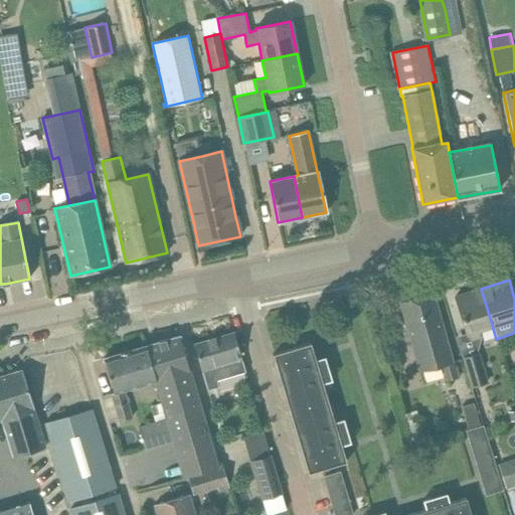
[(477,329),(492,325),(481,289),(456,297),(469,340),(479,337),(477,329)]
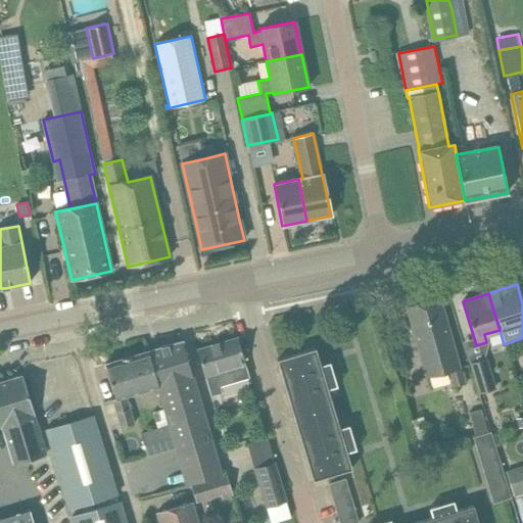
[(464,383),(445,317),(439,297),(406,307),(426,376),(447,370),(453,387),(464,383)]
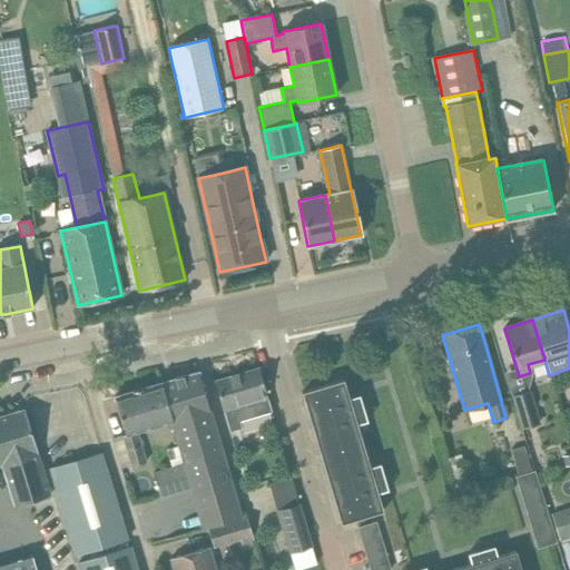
[(272,412),(258,369),(215,382),(229,432),(242,429),(239,421),(272,412)]
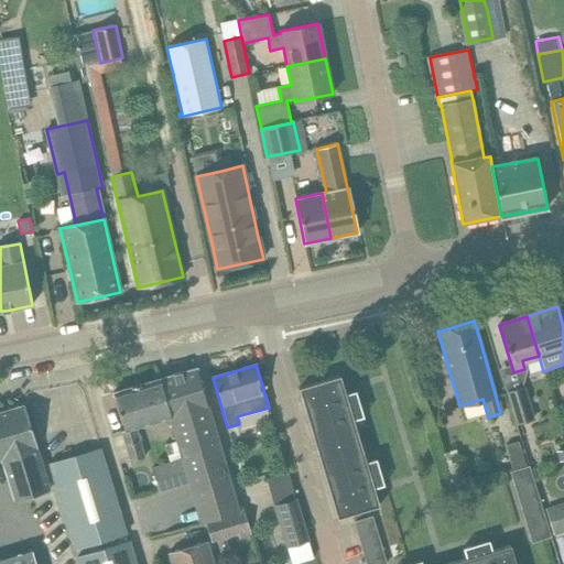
[(159,379),(170,418),(183,459),(187,476),(201,522),(205,521),(238,511),(196,369),(160,379),(159,379)]
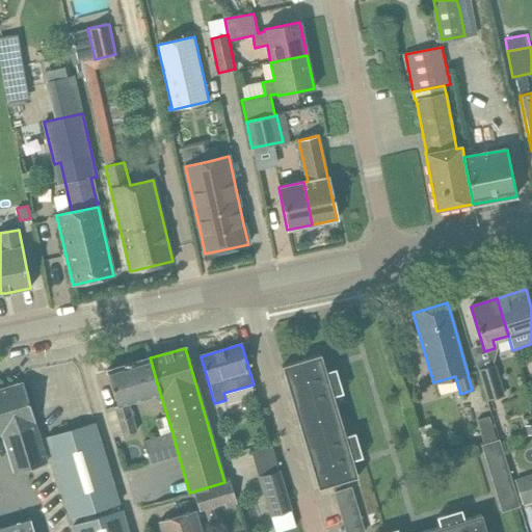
[(282,367),(300,427),(339,416),(333,396),(343,393),(336,369),(325,371),(320,354),(282,367)]
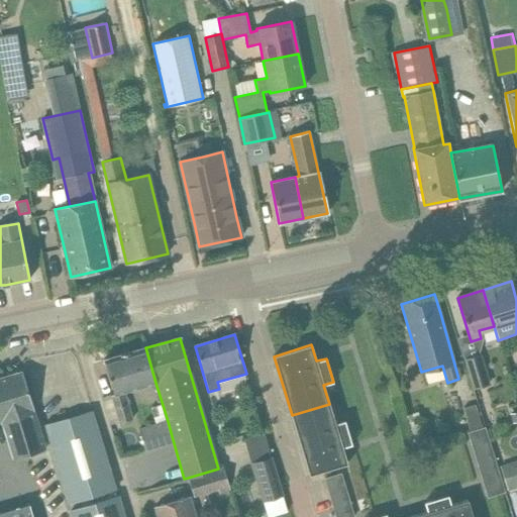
[(156,383),(145,347),(104,359),(114,394),(111,395),(119,423),(132,419),(124,392),(156,383)]
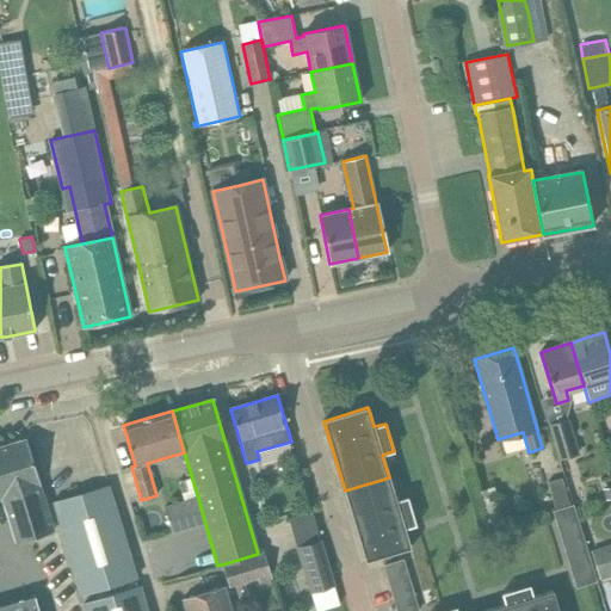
[(566,420),(547,426),(559,461),(576,456),(566,420)]
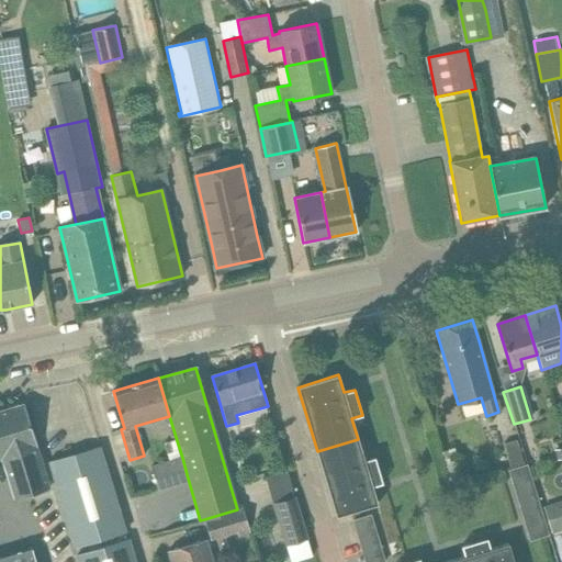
[(0,409),(0,458),(1,458),(9,482),(14,498),(48,487),(23,403),(0,409)]
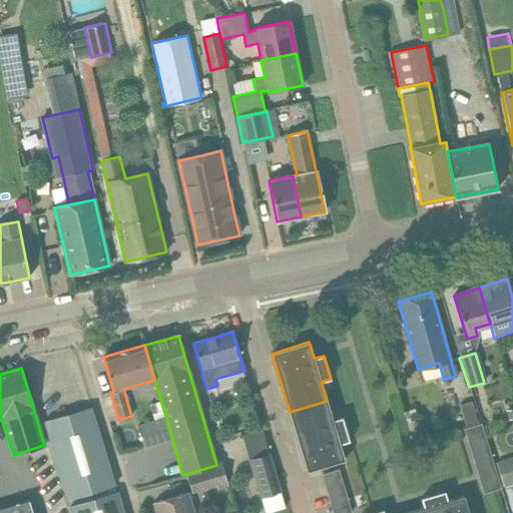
[(333,420),(327,401),(290,412),(307,471),(345,460),(340,444),(349,441),(342,417),(333,420)]
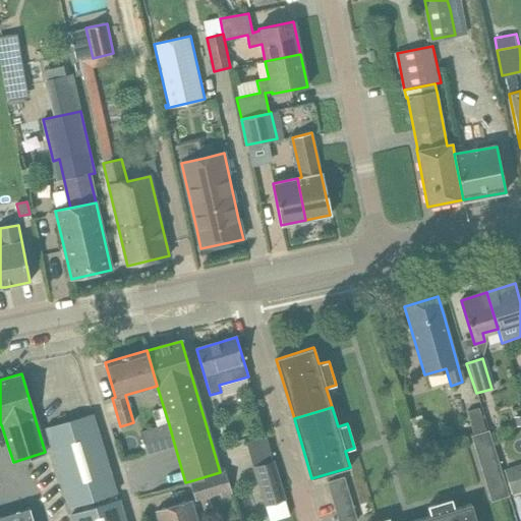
[(116,493),(108,465),(93,414),(45,428),(68,507),(116,493)]
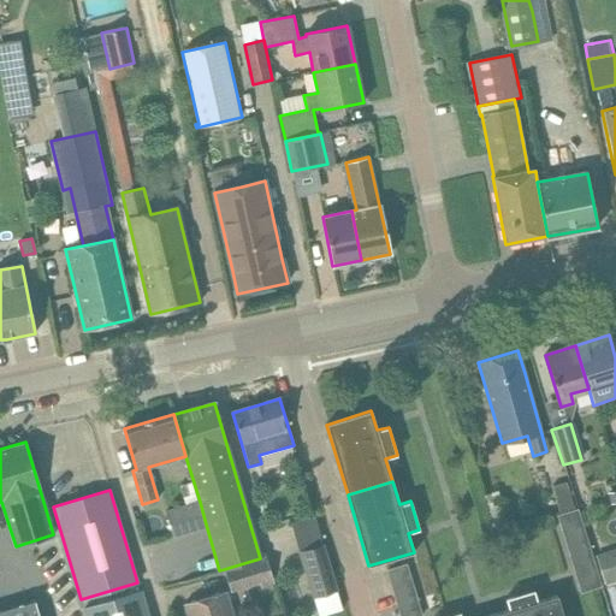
[(194,503),(166,511),(175,540),(202,532),(194,503)]
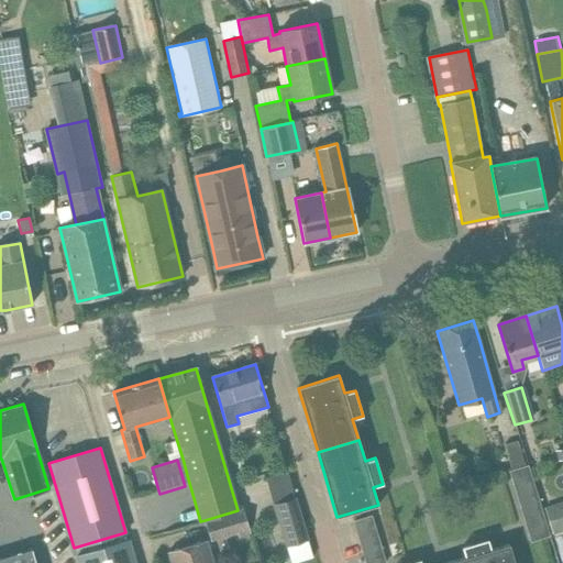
[(510,471),(531,541),(550,536),(528,465),(510,471)]
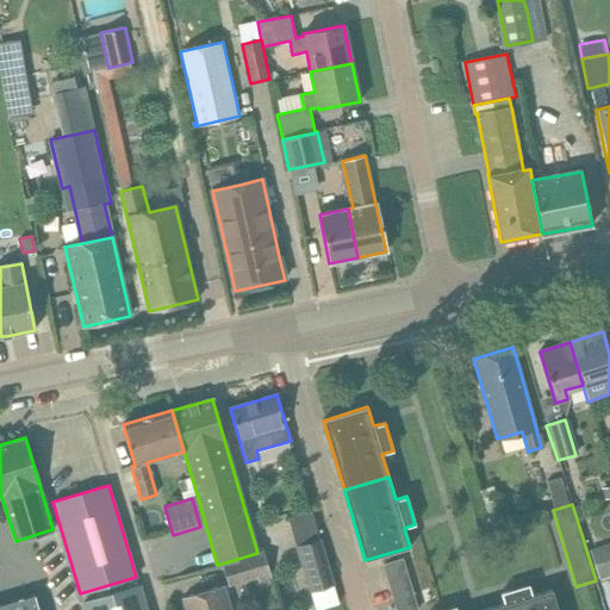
[(294,533),(316,531),(315,516),(293,517),(294,533)]
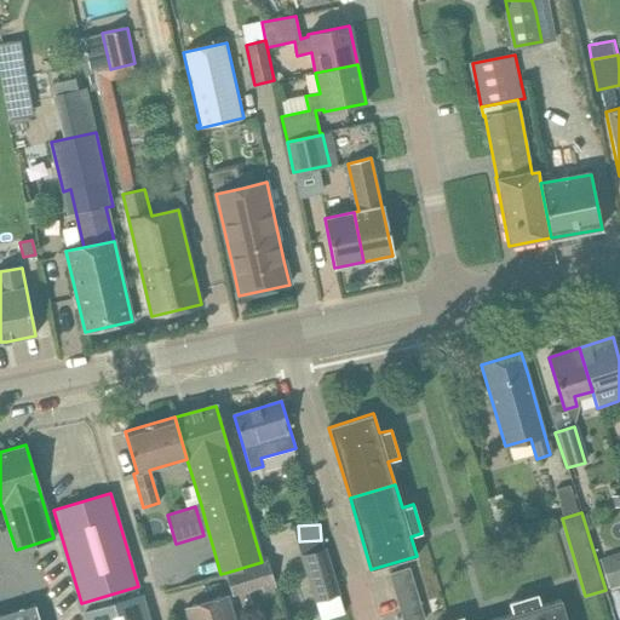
[(315,601),(339,593),(326,549),(302,557),(315,601)]
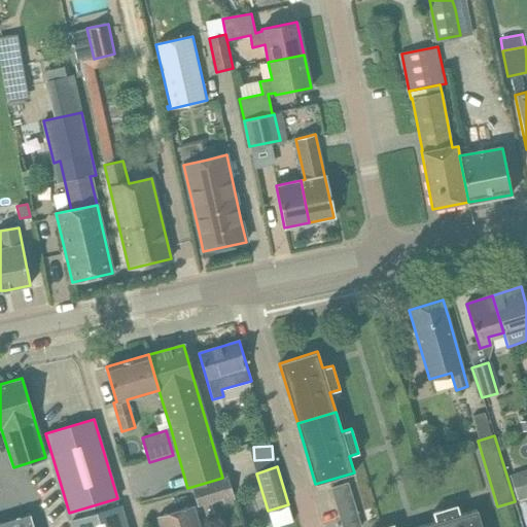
[(526,469),(510,475),(518,500),(526,496),(526,469)]
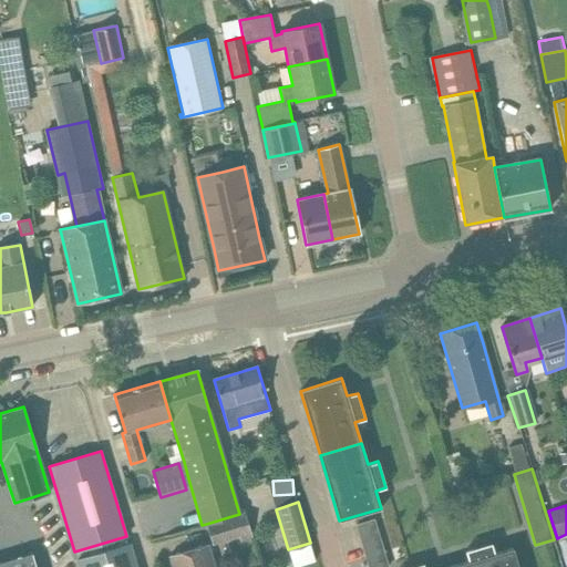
[(245,513),(239,514),(206,524),(212,543),(238,535),(241,546),(254,543),(245,513)]
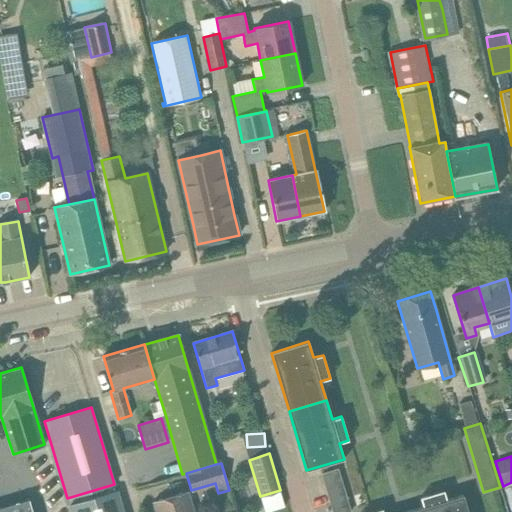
[(349,511),(350,511),(338,469),(321,474),(332,511),(349,511)]
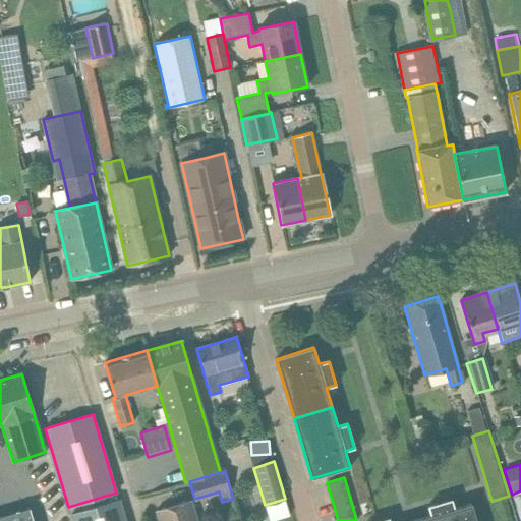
[(412,520),(476,520),(471,504),(455,509),(452,499),(427,506),(430,516),(412,520)]
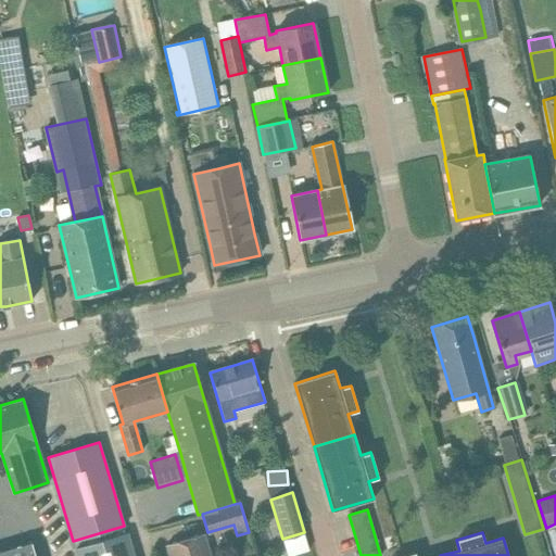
[(78,555),(134,555),(127,534),(77,550),(78,555)]
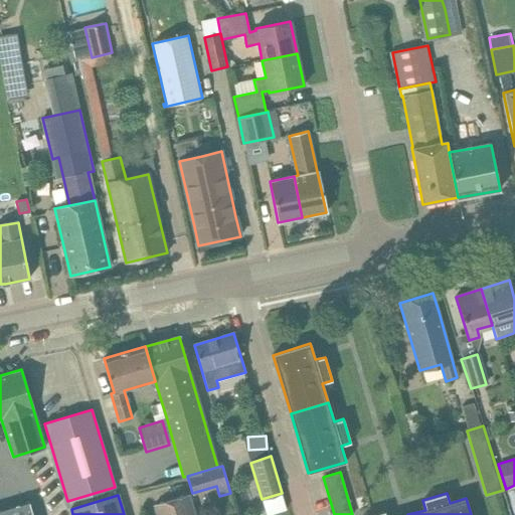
[(194,514),(188,495),(154,505),(157,514),(194,514)]
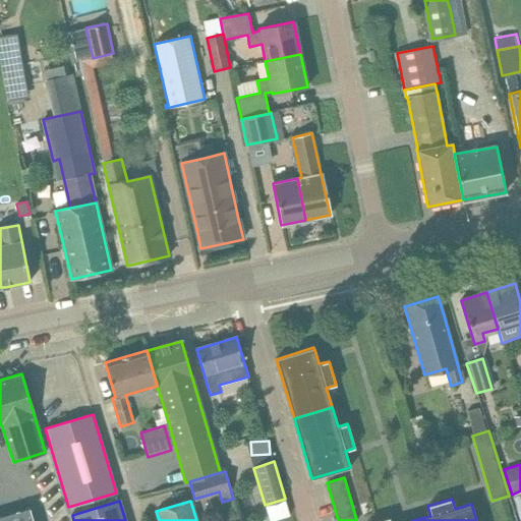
[(0,520),(33,520),(30,508),(0,516),(0,520)]
